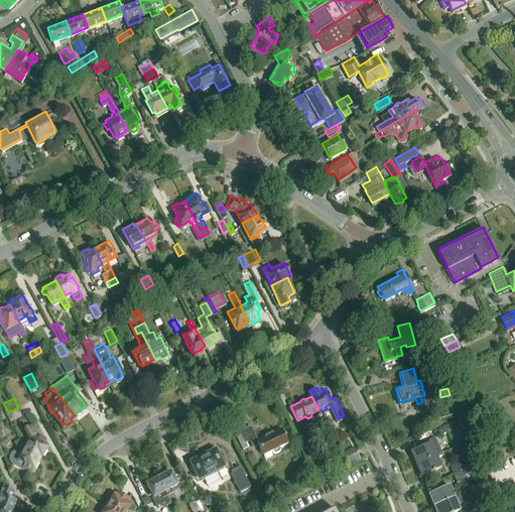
[(21,412),(18,407),(8,412),(10,417),(21,412)]
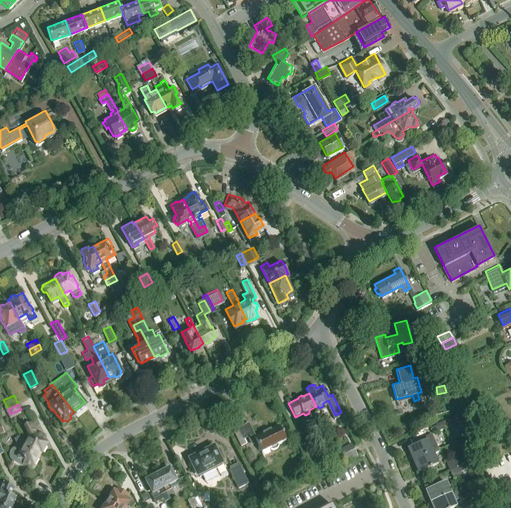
[(455,415),(431,425),(433,431),(457,421),(455,415)]
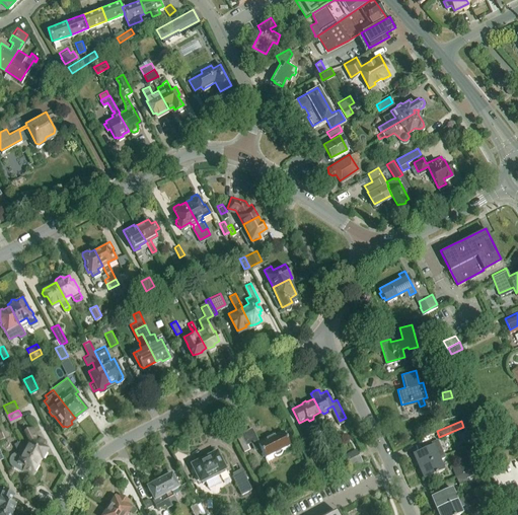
[(29,439),(25,447),(41,456),(42,456),(47,448),(42,445),(45,439),(35,434),(31,425),(24,429),(29,439)]
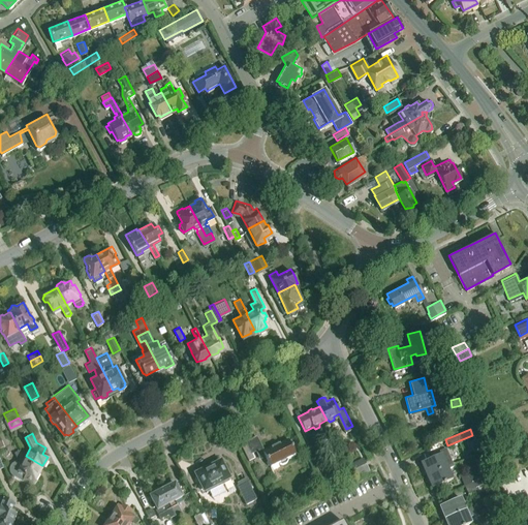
[(281,462),(285,460),(287,457),(287,456),(296,451),(287,435),(262,448),(256,435),(246,440),(251,451),(251,450),(255,449),(259,457),(265,454),(270,464),(278,460),(279,461),(281,462)]
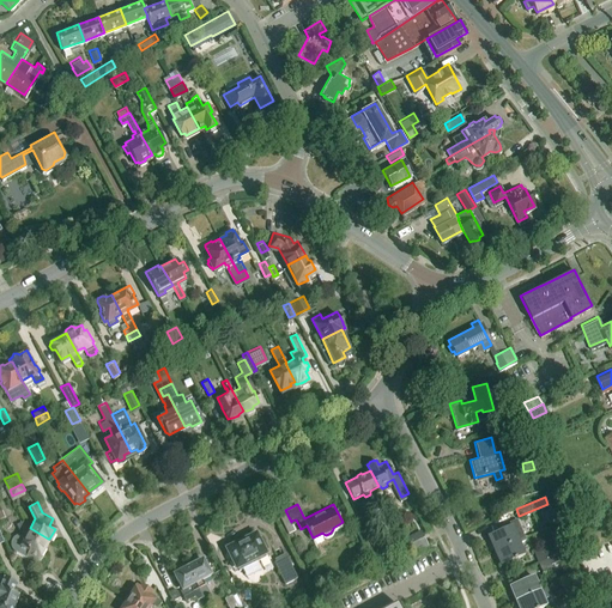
[(291,521),(291,522),(285,510),(279,514),(288,532),(295,528),(291,521)]
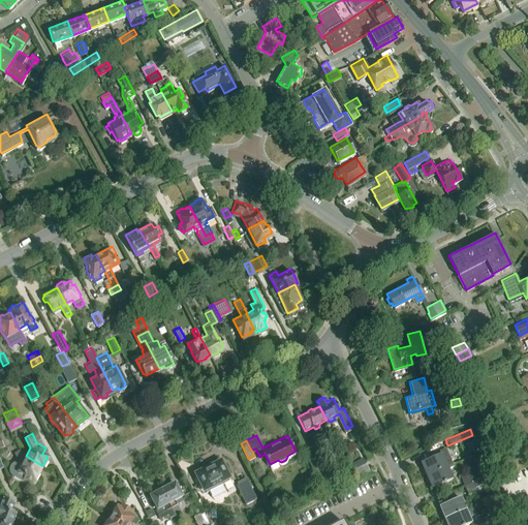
[(18,444),(12,446),(17,456),(20,456),(22,458),(21,460),(20,460),(18,460),(17,459),(14,460),(13,460),(12,461),(10,463),(9,463),(9,465),(8,466),(8,467),(8,469),(9,470),(10,472),(11,473),(16,475),(23,480),(24,479),(30,482),(32,482),(41,465),(26,456),(22,453),(18,444)]
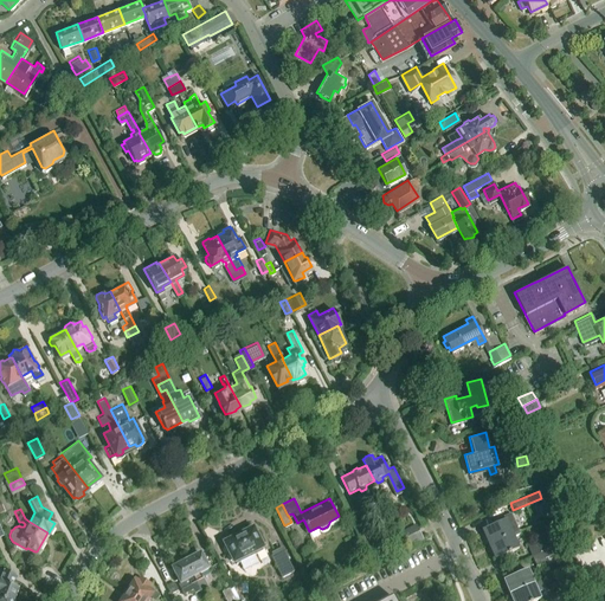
[(484,525),(491,542),(513,532),(520,530),(510,510),(495,516),(496,521),(484,525)]
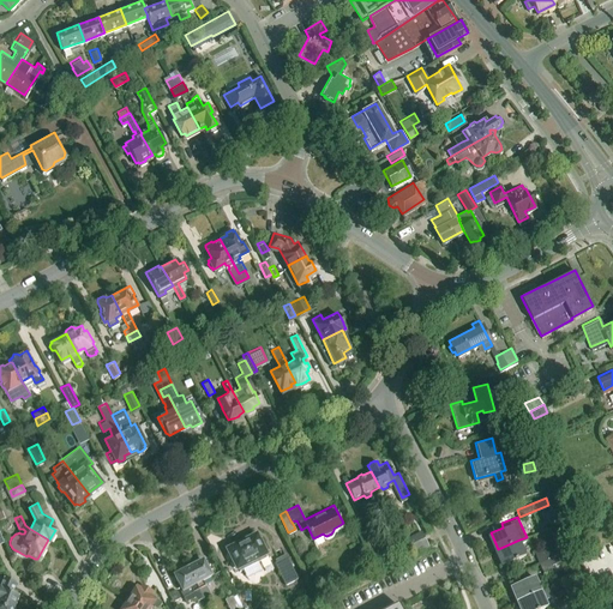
[(377,541),(371,530),(362,534),(368,546),(377,541)]
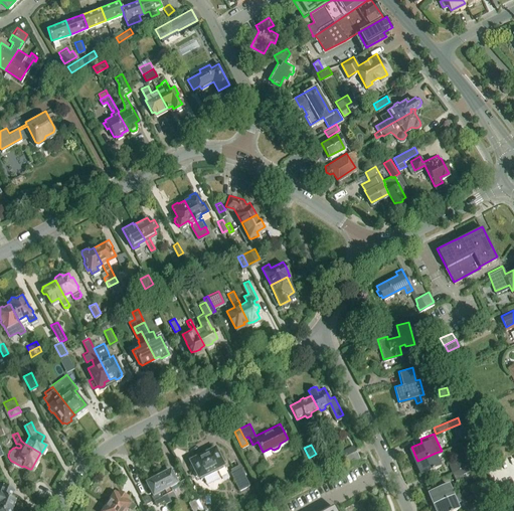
[(354,445),(341,452),(346,463),(360,456),(354,445)]
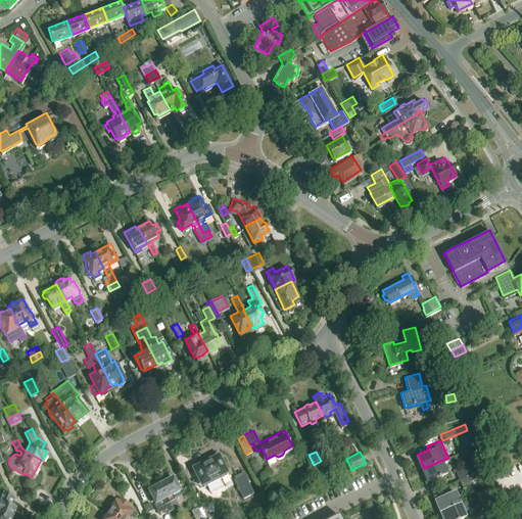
[(214,453),(212,454),(210,455),(210,457),(210,458),(205,460),(204,460),(222,491),(227,489),(220,476),(226,473),(225,471),(226,470),(222,462),(224,461),(221,456),(219,457),(218,454),(217,455),(215,454),(215,453),(214,453)]
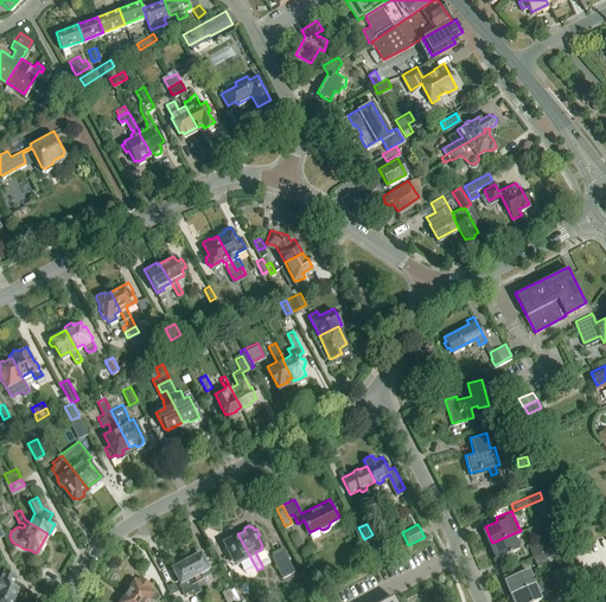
[(528,543),(533,554),(553,545),(547,532),(536,537),(537,539),(528,543)]
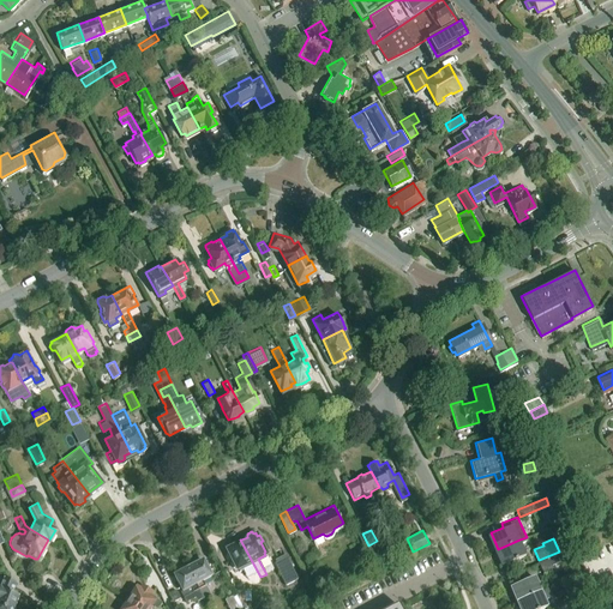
[(253,580),(260,577),(240,540),(233,544),(232,542),(226,546),(228,550),(226,552),(233,565),(235,564),(238,570),(246,566),(253,580)]
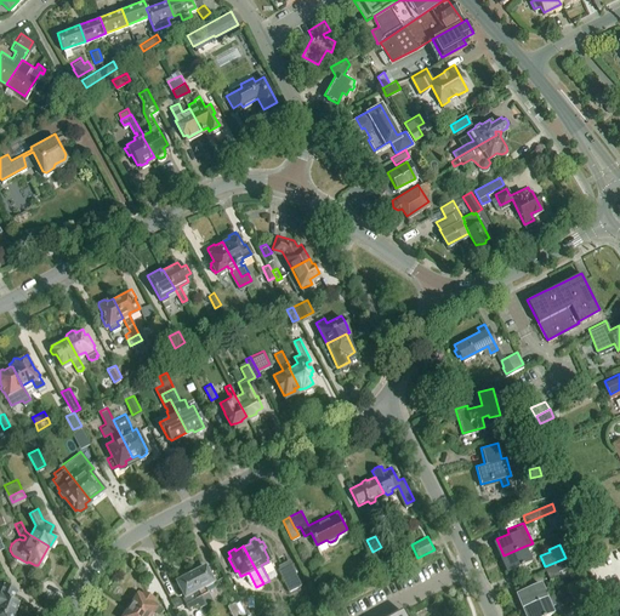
[(525,546),(504,555),(508,569),(530,559),(525,546)]
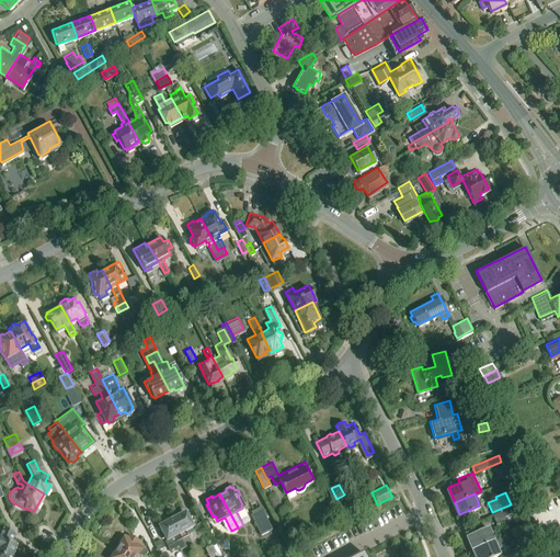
[(513,511),(511,504),(492,512),(495,519),(513,511)]
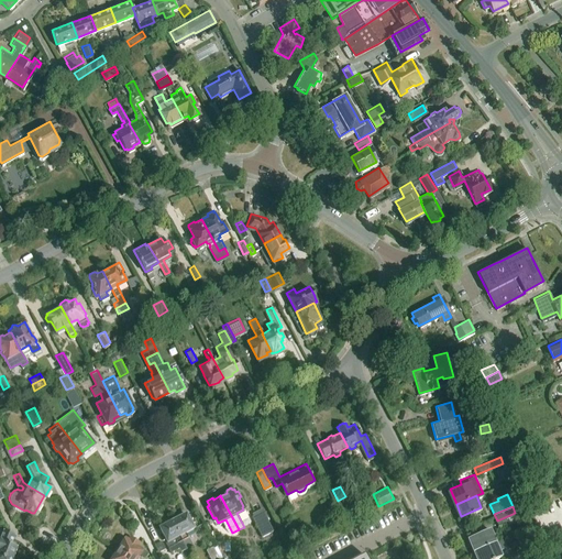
[(252,512),(253,514),(252,515),(262,535),(274,528),(263,508),(263,510),(262,507),(252,512)]
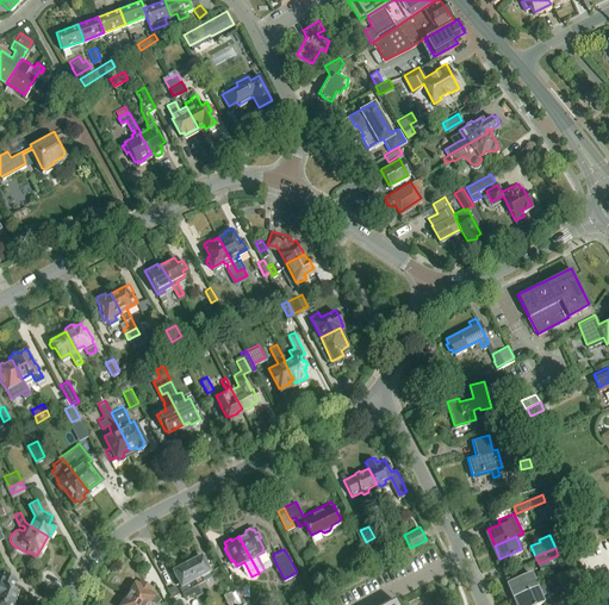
[(186,561),(197,582),(202,591),(207,588),(200,574),(210,569),(202,554),(199,555),(197,553),(193,555),(193,557),(186,561)]
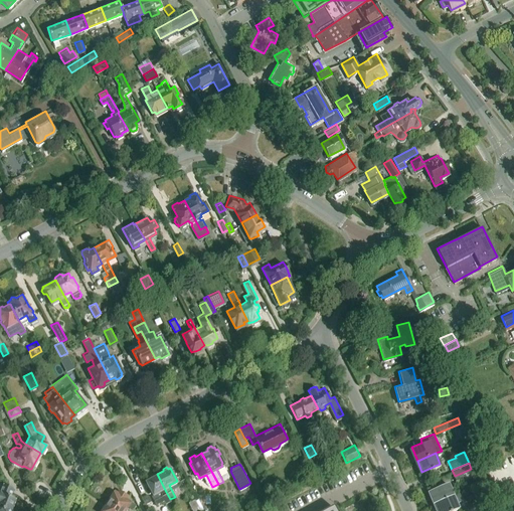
[(146,480),(152,493),(151,494),(155,503),(163,499),(164,502),(170,499),(166,492),(157,474),(146,480)]
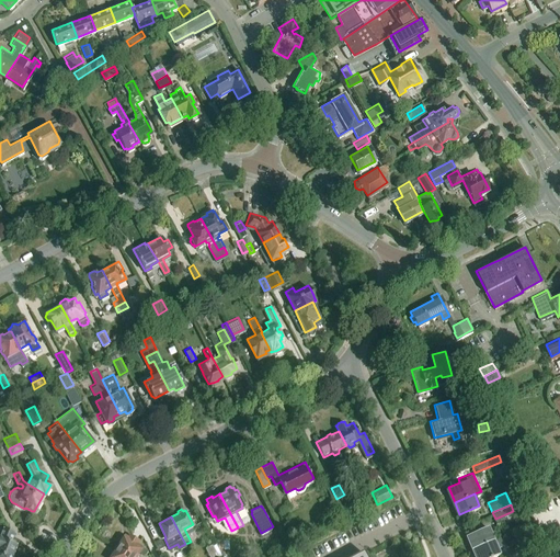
[(3,525),(0,533),(0,546),(12,552),(18,538),(12,535),(14,530),(3,525)]
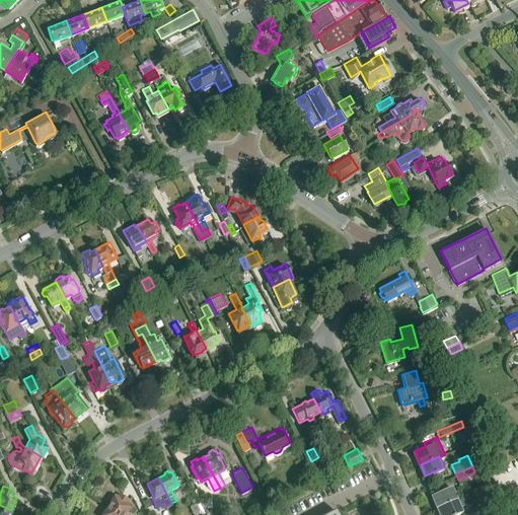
[(456,498),(451,486),(433,494),(438,506),(456,498)]
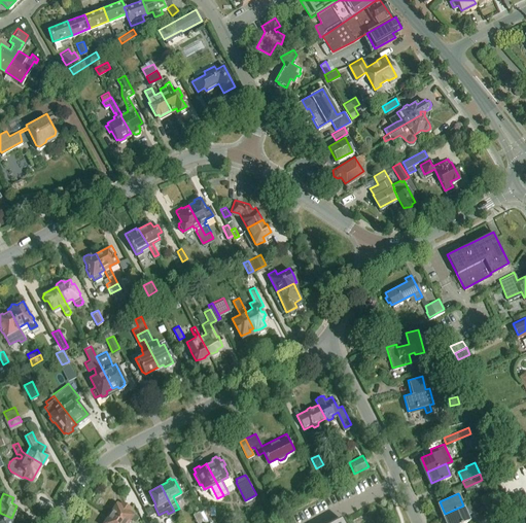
[(108,512),(110,512),(126,522),(131,515),(136,518),(137,515),(133,512),(129,509),(131,507),(121,500),(119,502),(116,501),(114,504),(113,503),(111,504),(109,509),(108,512)]
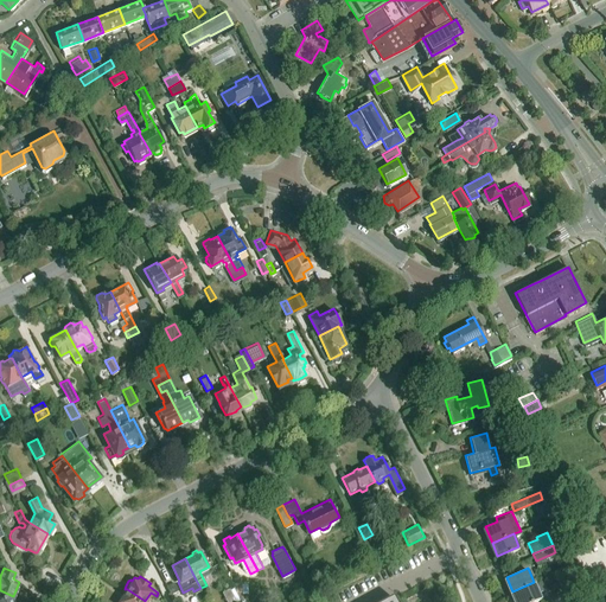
[(543,587),(541,578),(534,582),(512,591),(516,601),(525,601),(540,596),(537,590),(543,587)]
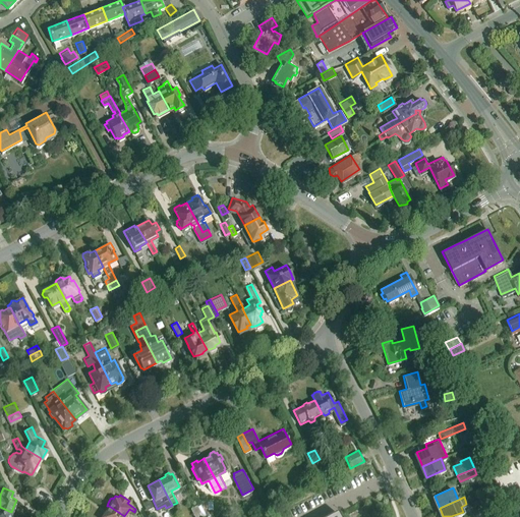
[(149,498),(142,501),(146,509),(152,506),(149,498)]
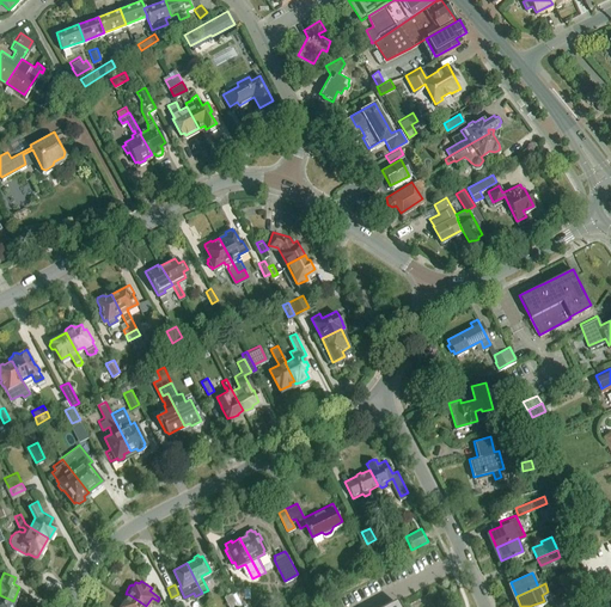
[(236,606),(238,606),(231,592),(224,595),(230,606),(236,606)]
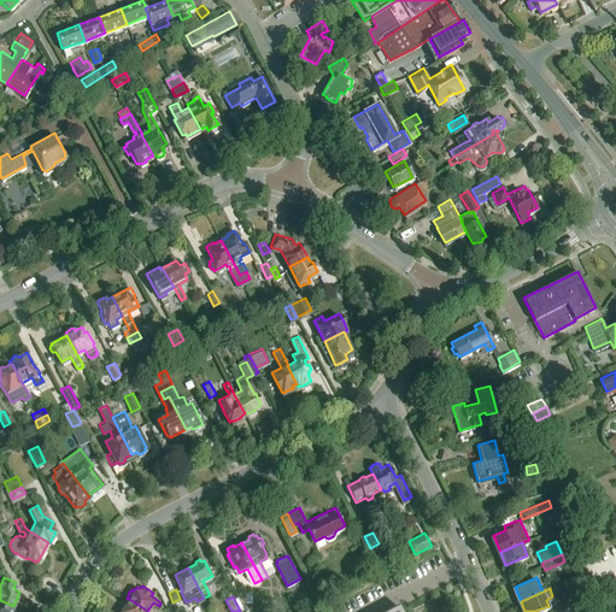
[(559,606),(562,611),(564,611),(582,605),(580,598),(559,606)]
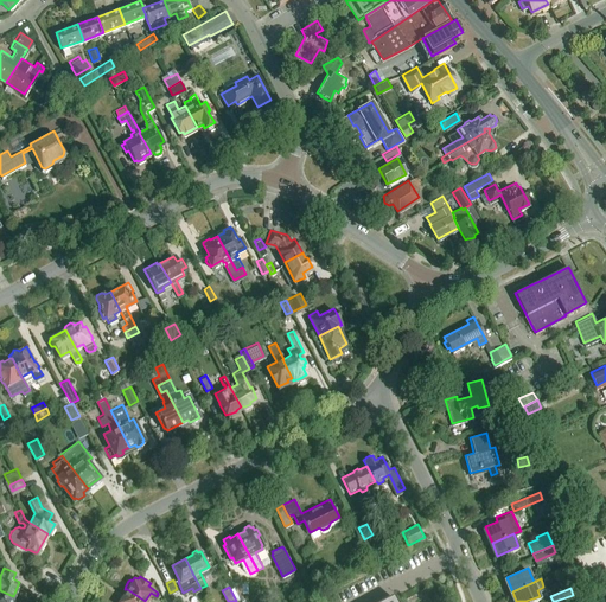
[(146,601),(145,601),(127,589),(117,601),(146,601)]
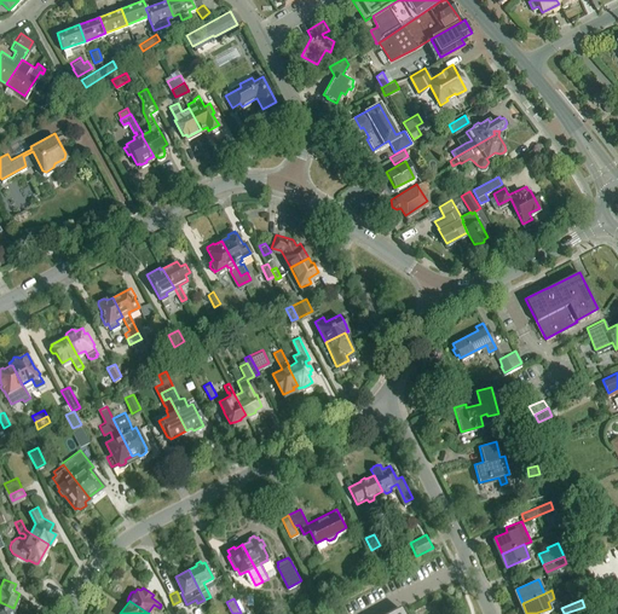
[(13,613),(13,608),(0,602),(0,613),(13,613)]
